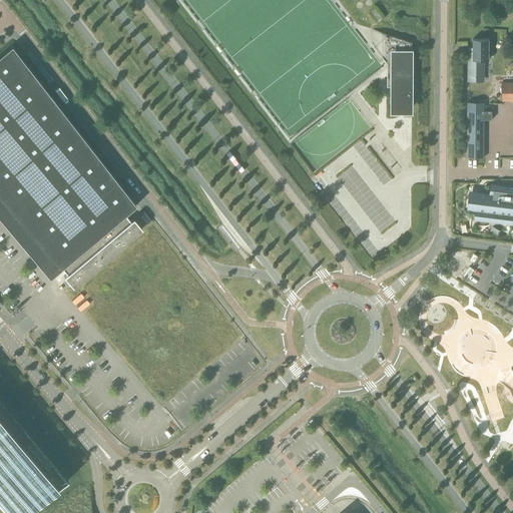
[(371,12),(377,20),(382,17),(375,8),(371,12)]
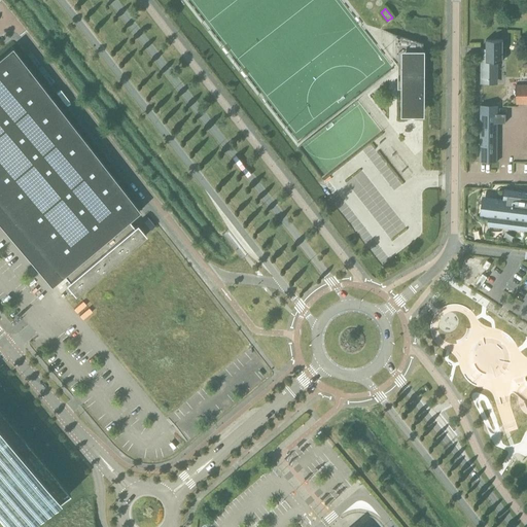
[(397,86),(397,90),(398,90),(403,90),(403,97),(403,111),(411,111),(415,111),(422,111),(423,111),(423,86),(423,81),(423,76),(423,71),(423,66),(423,61),(423,56),(423,50),(423,45),(423,43),(421,42),(416,40),(411,39),(406,37),(400,36),(395,34),(395,35),(395,61),(395,62),(397,66),(397,70),(397,71),(397,75),(397,76),(397,78),(397,82),(397,85),(397,86)]
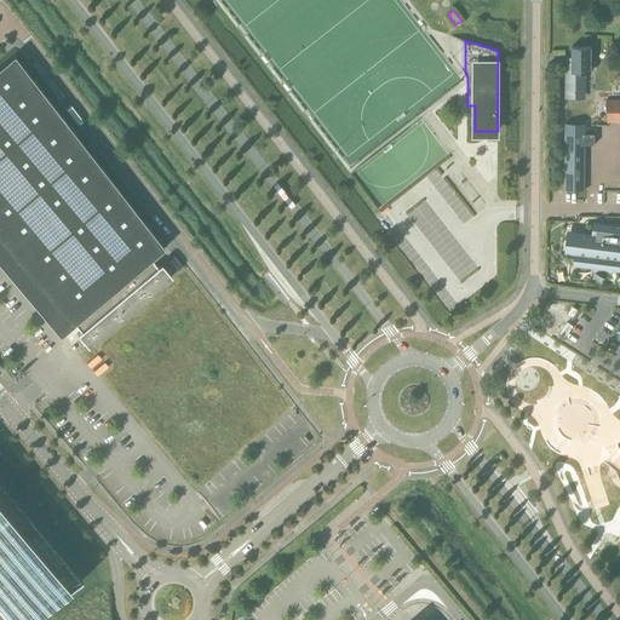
[(583,95),(583,73),(591,73),(592,47),(572,46),(572,62),(567,62),(567,95),(583,95)]
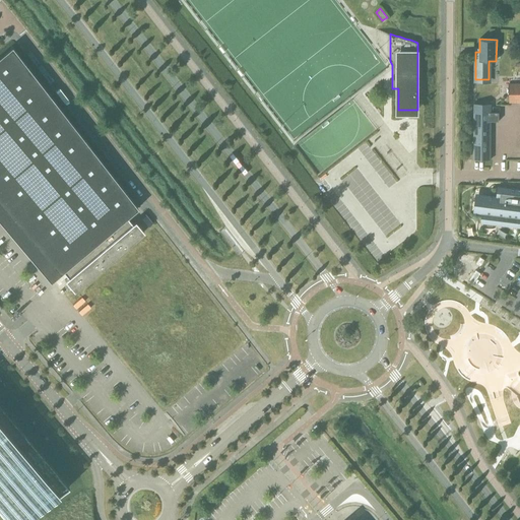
[(138,208),(12,47),(0,56),(0,203),(60,274),(63,272),(68,277),(65,280),(71,288),(74,291),(144,233),(135,221),(132,223),(127,217),(130,215),(138,208)]
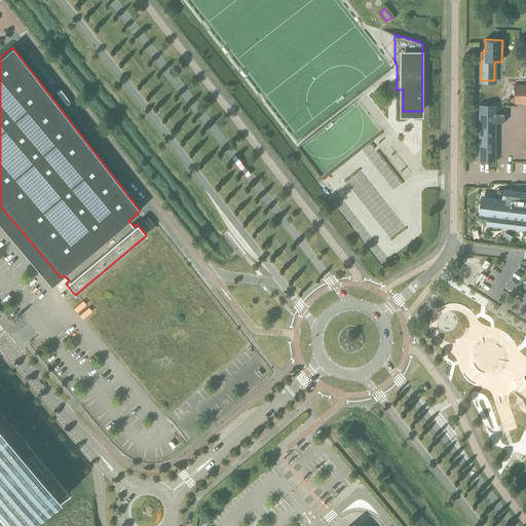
[(525,84),(515,84),(515,104),(525,103),(525,84)]
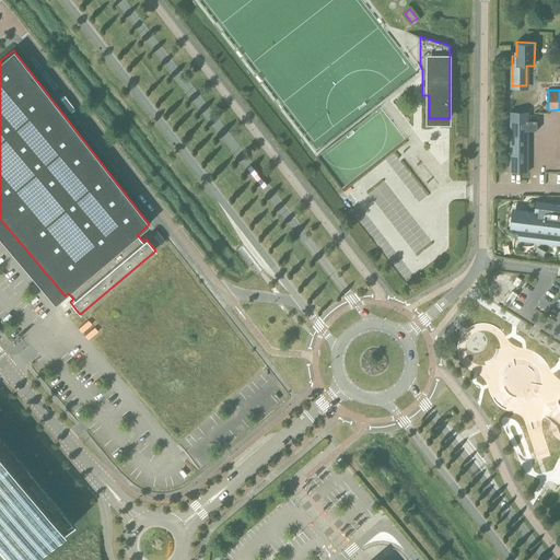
[(515,120),(510,120),(510,172),(528,172),(529,130),(537,130),(537,113),(515,113),(515,120)]
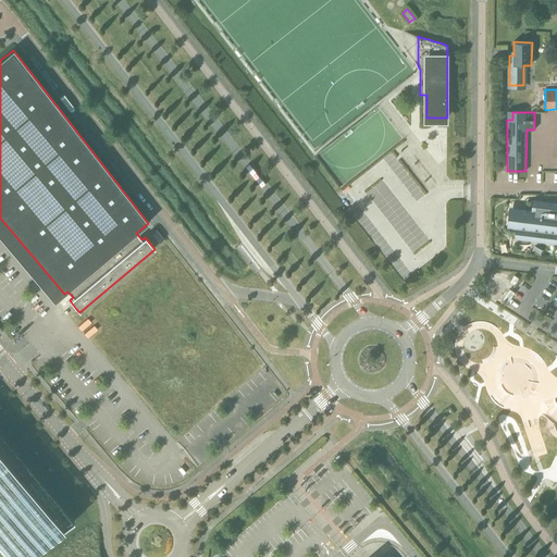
[(507,227),(516,229),(515,238),(556,244),(556,201),(533,199),(532,209),(509,207),(507,227)]
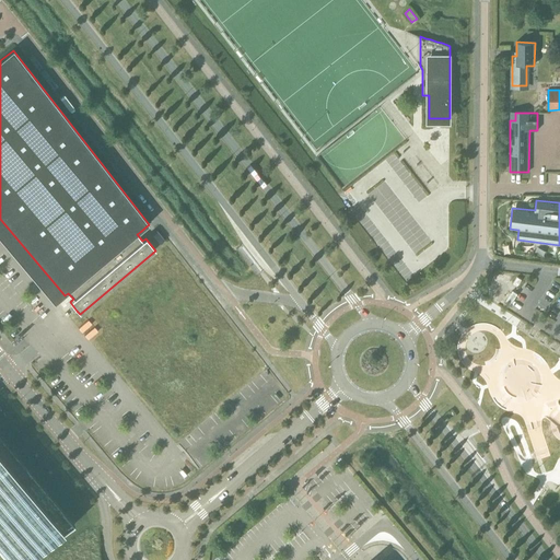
[(517,277),(513,283),(517,287),(522,279),(517,277)]
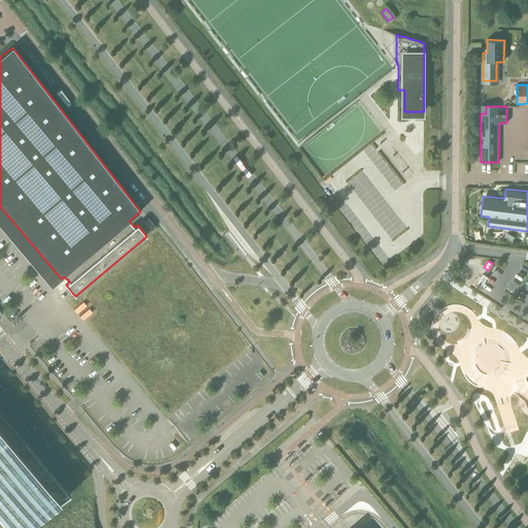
[(0,517),(9,527),(28,527),(69,494),(0,411),(0,517)]
